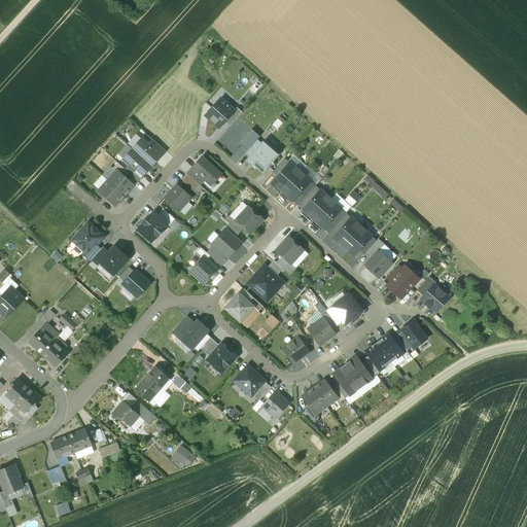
[(220,99),(206,115),(206,116),(219,129),(224,121),(235,110),(220,99)]
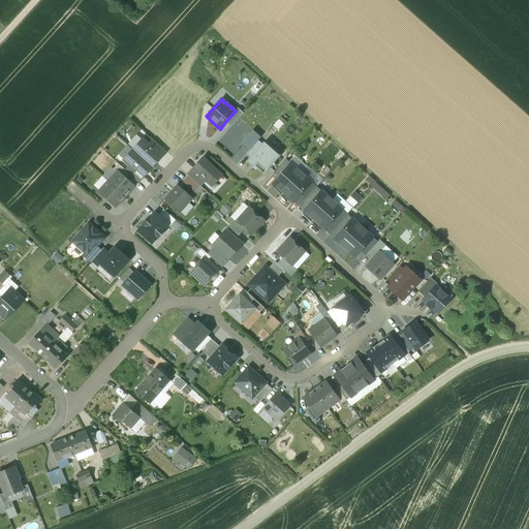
[(236,111),(225,122),(231,127),(244,113),(238,107),(236,111)]
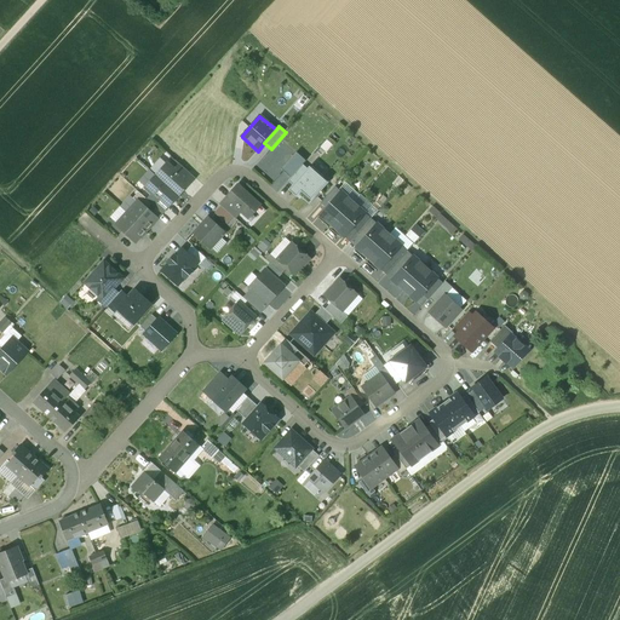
[(174,170),(167,164),(156,176),(178,195),(189,183),(188,183),(174,170)]
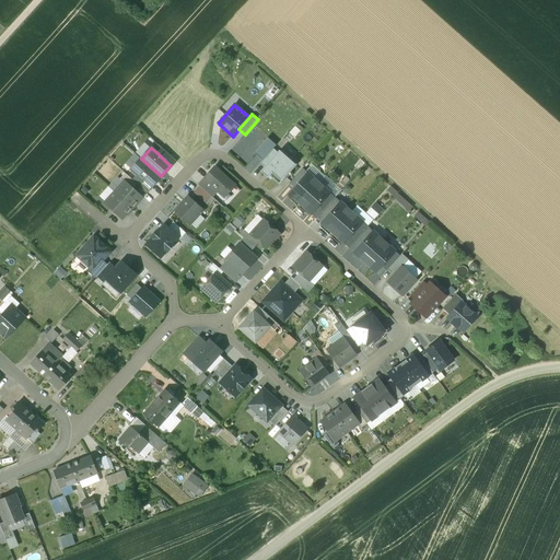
[(175,160),(162,149),(158,153),(170,165),(175,160)]
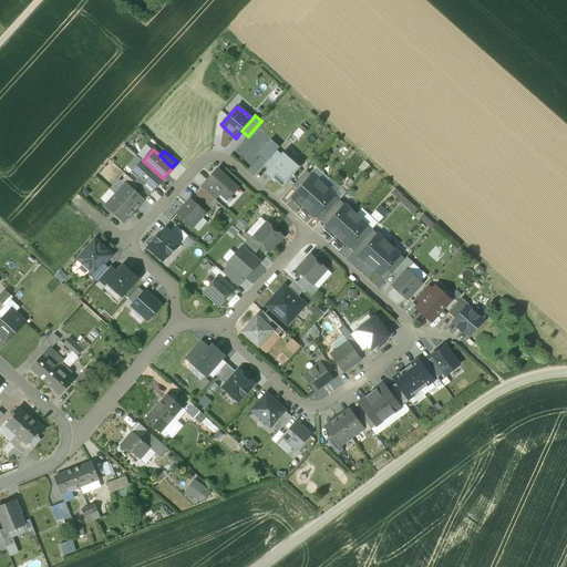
[(277,151),(264,165),(269,171),(282,155),(277,151)]
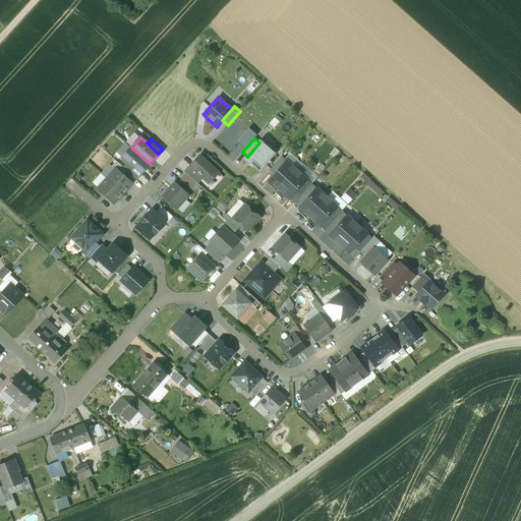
[(247,157),(244,160),(250,164),(259,172),(276,154),(272,150),(272,149),(263,139),(247,157)]
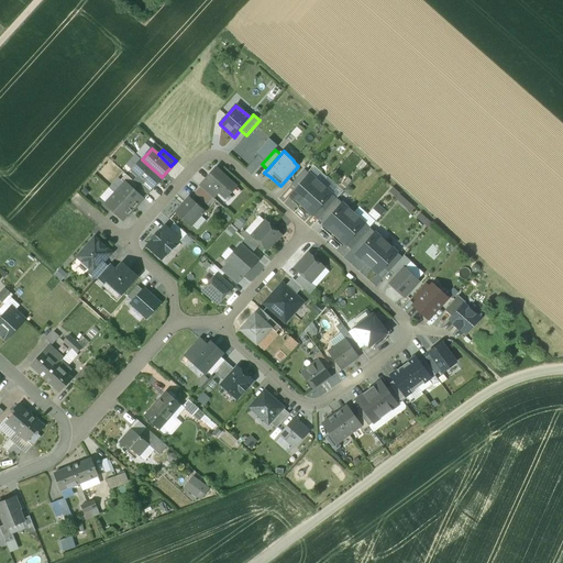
[(162,177),(142,159),(132,170),(139,176),(151,187),(152,188),(162,177)]
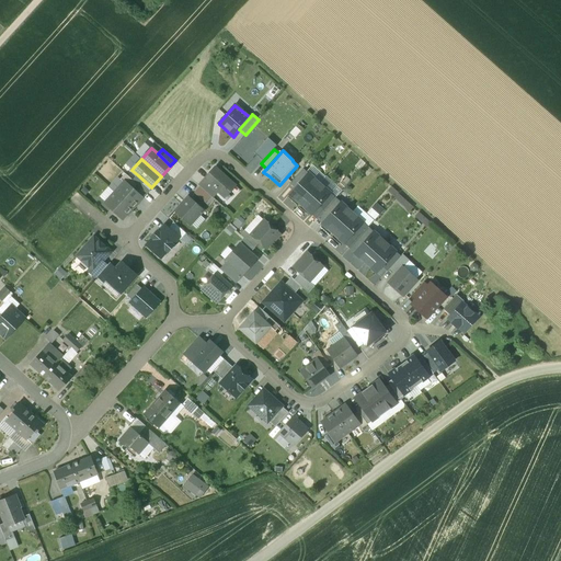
[(235,185),(215,168),(205,180),(218,191),(225,197),(235,185)]
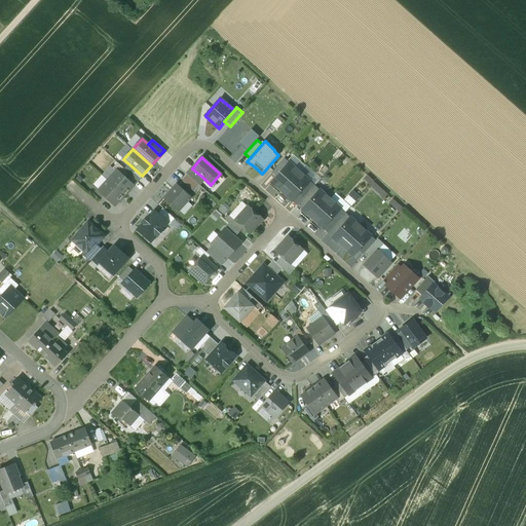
[(284,158),(271,172),(277,177),(290,163),(284,158)]
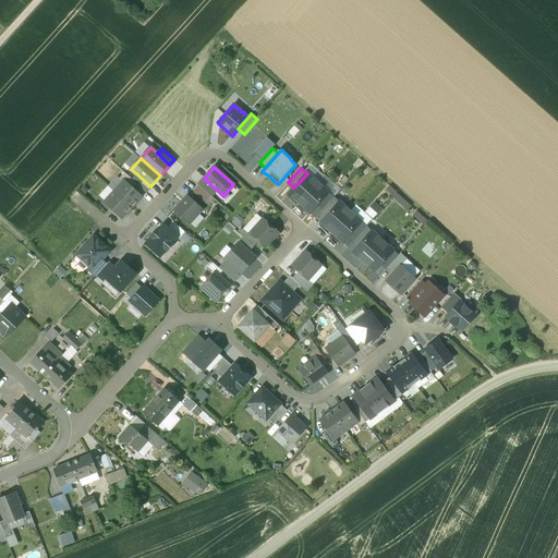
[(132,180),(124,172),(120,179),(123,182),(124,181),(132,189),(136,183),(132,180)]
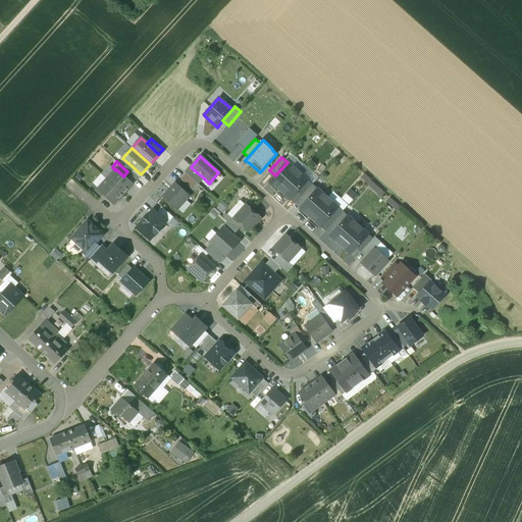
[(275,175),(269,181),(279,191),(297,170),(288,162),(275,175)]
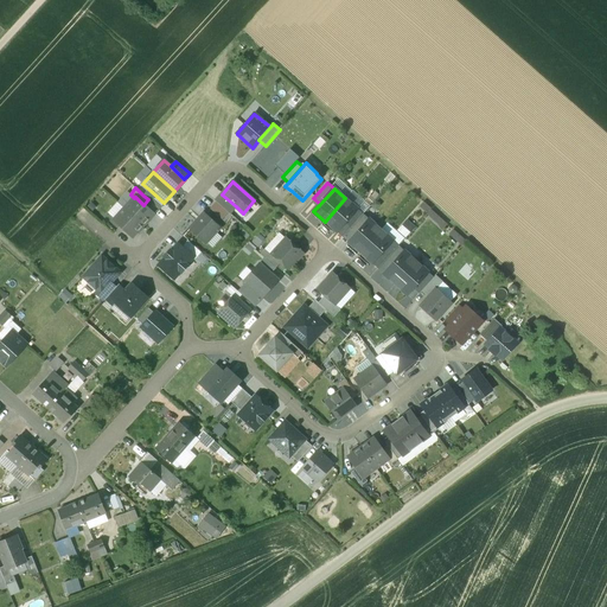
[(163,202),(149,190),(144,196),(148,199),(158,208),(163,202)]
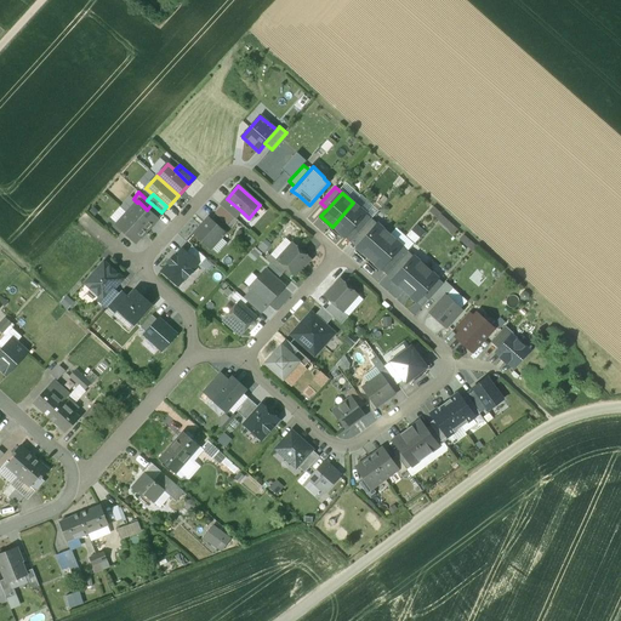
[(241,211),(227,199),(221,206),(235,218),(241,211)]
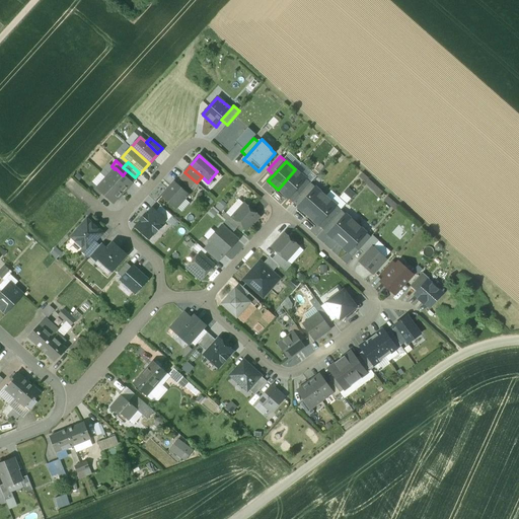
[(123,175),(116,168),(115,169),(106,178),(123,193),(131,183),(123,175)]
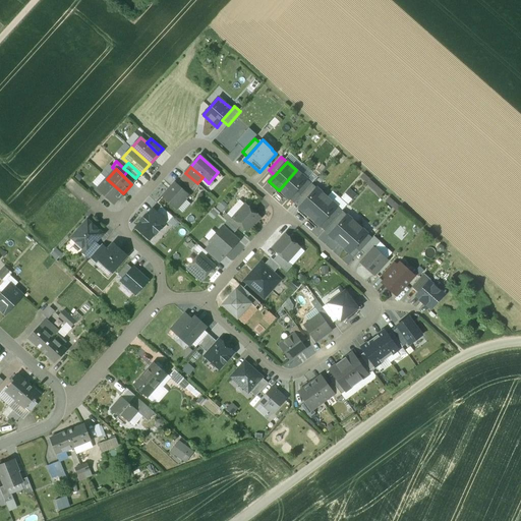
[(296,170),(279,190),(289,198),(294,192),(306,179),(296,170)]
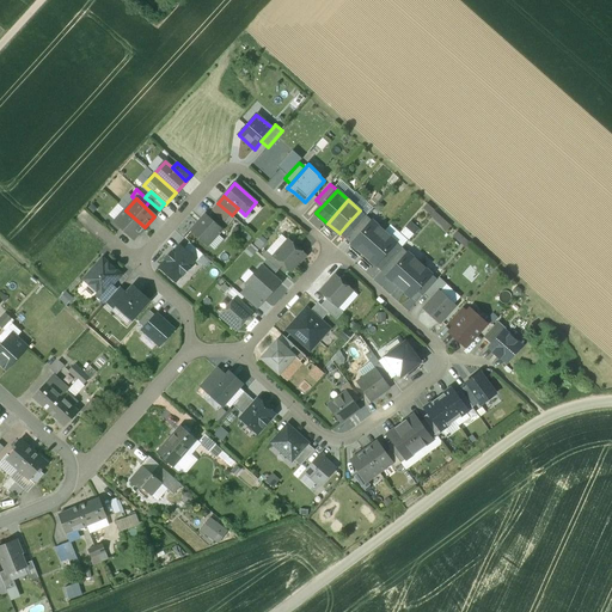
[(356,208),(369,213),(373,206),(360,200),(356,208)]
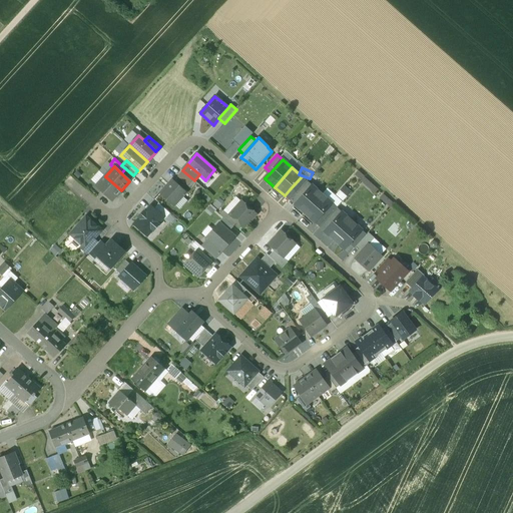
[(357,171),(354,175),(361,181),(364,178),(357,171)]
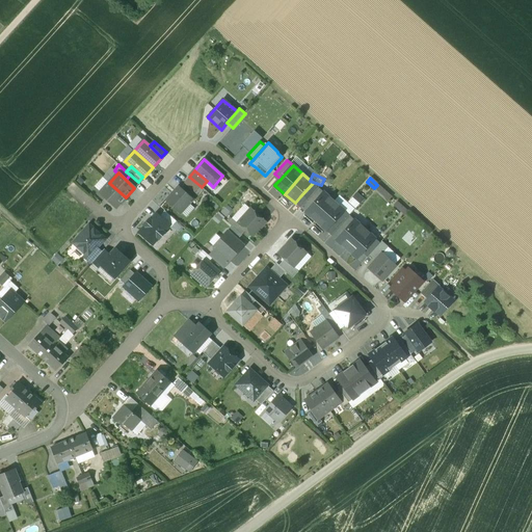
[(109,183),(100,192),(116,208),(126,197),(109,183)]
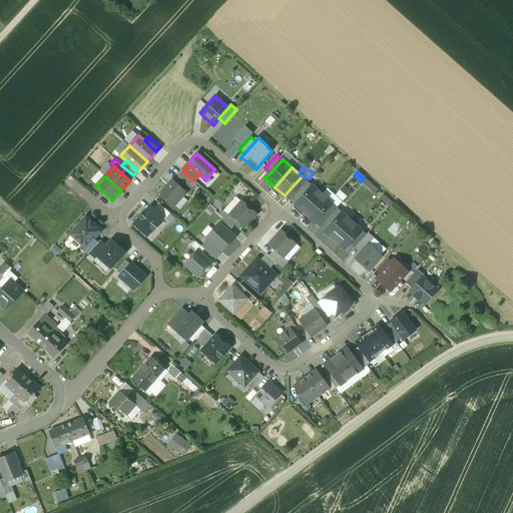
[(302,176),(290,189),(295,194),(307,181),(302,176)]
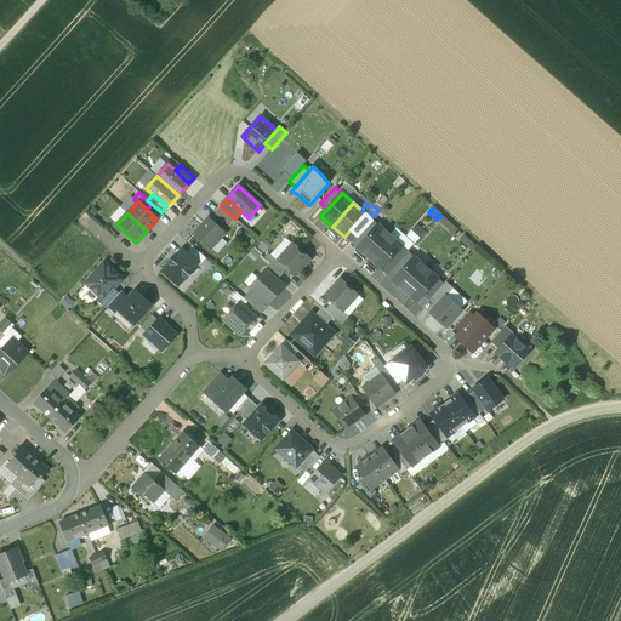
[(440,216),(437,220),(454,234),(457,229),(440,216)]
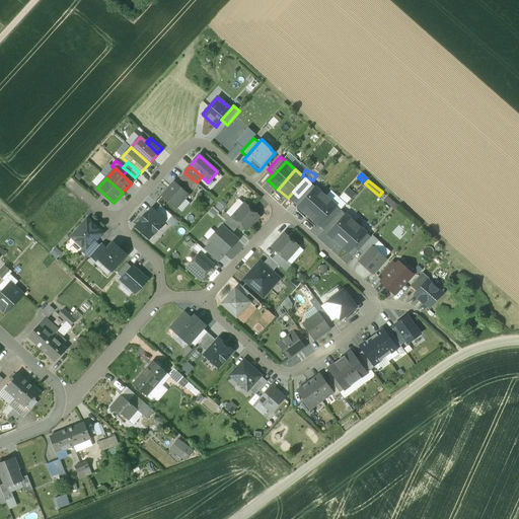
[(174,182),(162,196),(175,208),(188,195),(174,182)]
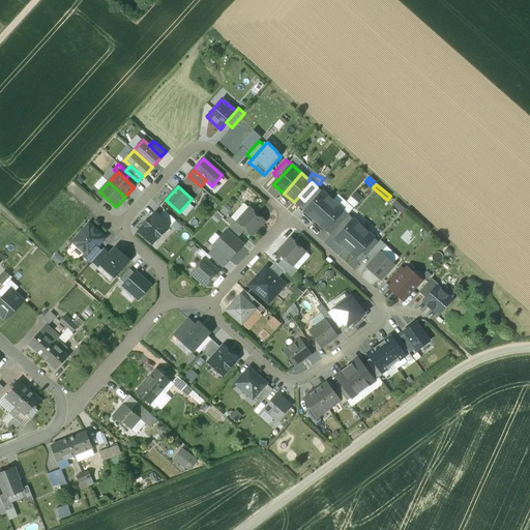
[(317,187),(304,201),(310,206),(322,192),(317,187)]
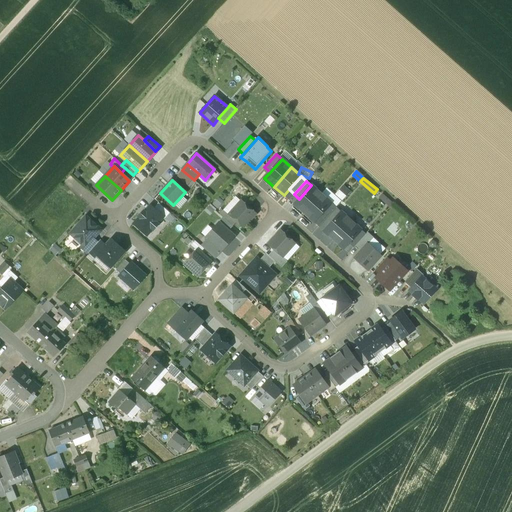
[(299,199),(294,205),(304,213),(321,194),(311,185),(299,199)]
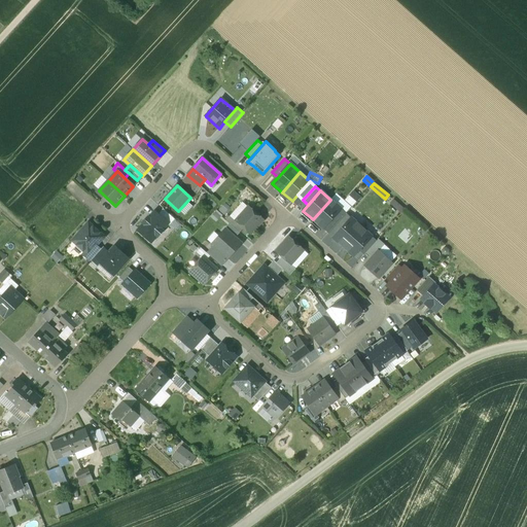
[(345,200),(352,206),(361,197),(354,190),(345,200)]
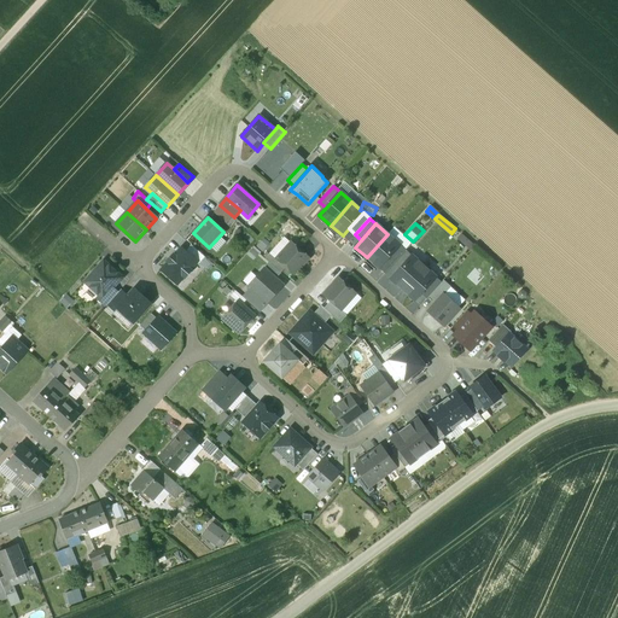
[(388,234),(367,257),(378,268),(385,261),(400,245),(388,234)]
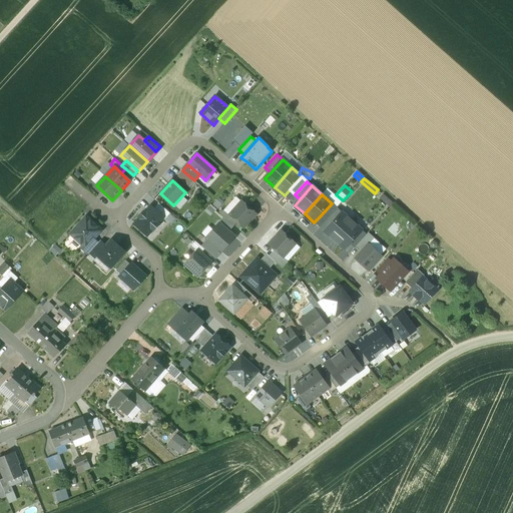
[(393,203),(383,194),(380,198),(390,206),(393,203)]
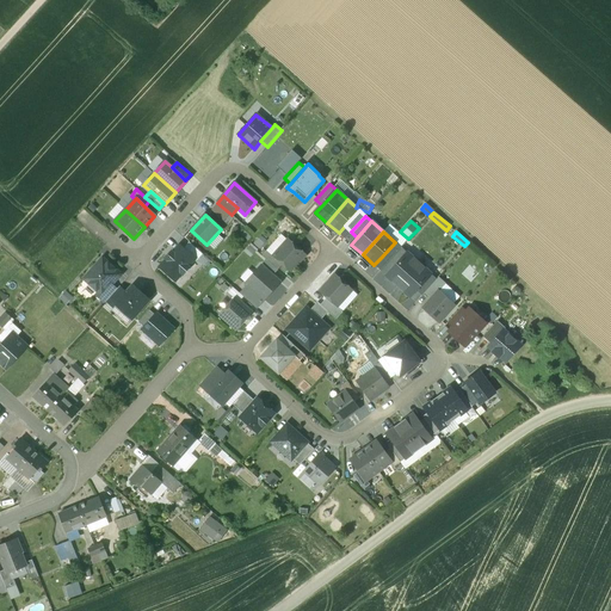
[(289,240),(273,257),(282,265),(289,271),(304,254),(289,240)]
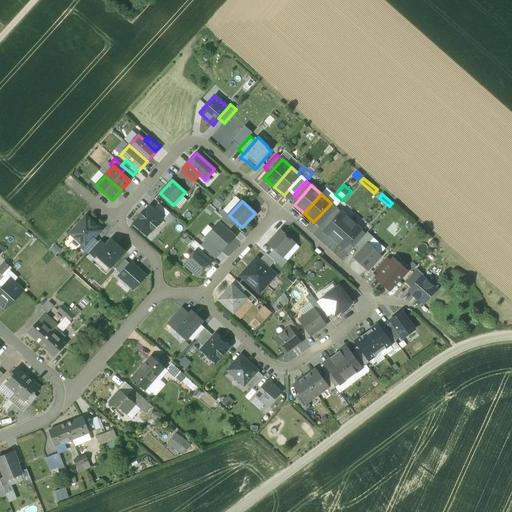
[(170,213),(158,203),(153,208),(163,217),(162,218),(164,220),(170,213)]
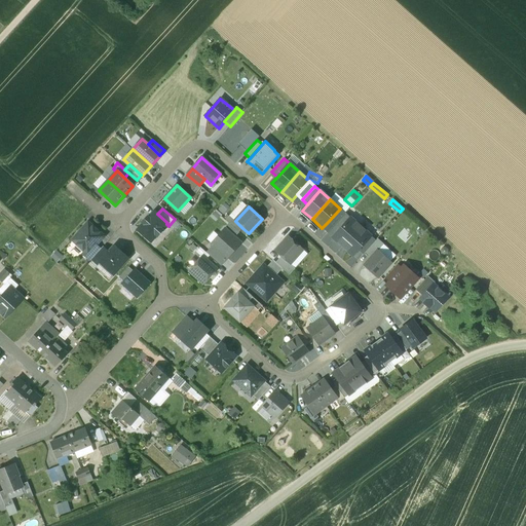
[(340,209),(328,222),(333,227),(345,213),(340,209)]
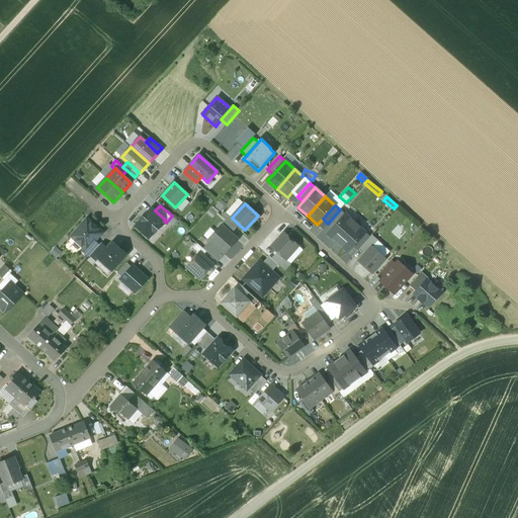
[(152,208),(147,214),(146,213),(141,220),(142,221),(136,227),(148,238),(154,232),(155,233),(160,227),(159,226),(164,221),(165,220),(155,210),(152,208)]
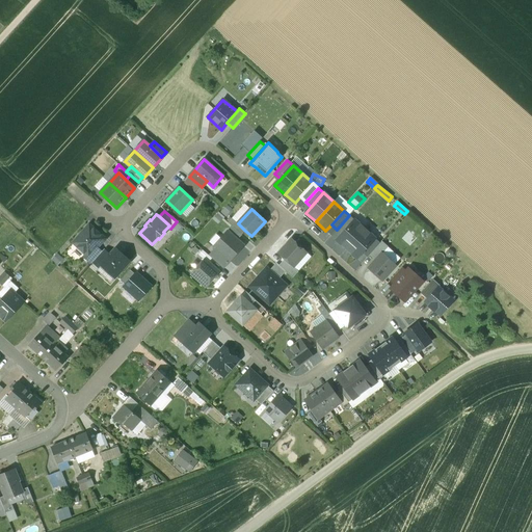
[(349,215),(337,230),(342,234),(354,220),(349,215)]
